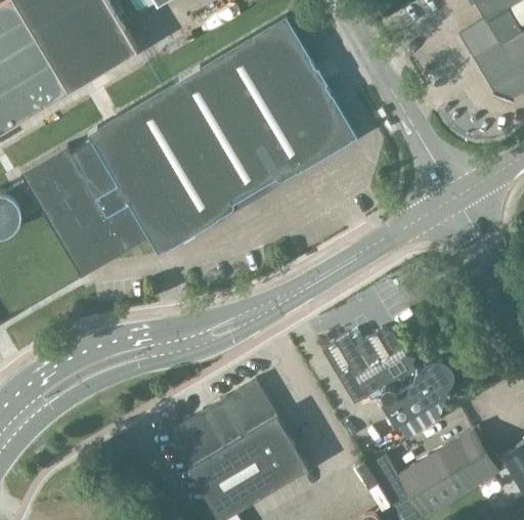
[(0,132),(70,91),(122,60),(138,51),(106,0),(5,0),(0,3),(0,132)]
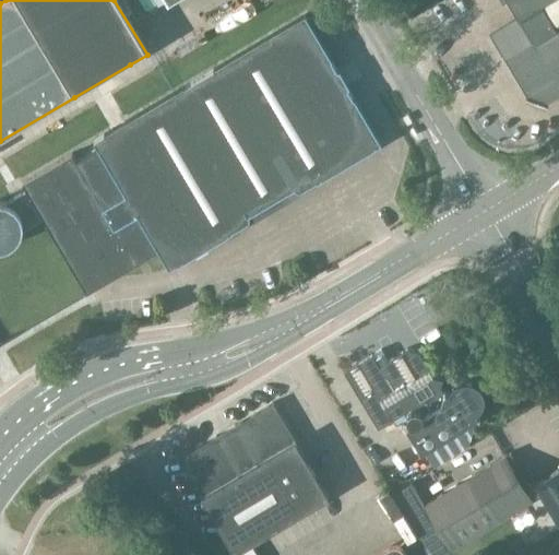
[(558,0),(504,0),(520,24),(497,38),(511,60),(504,65),(527,102),(538,107),(558,94),(558,0)]
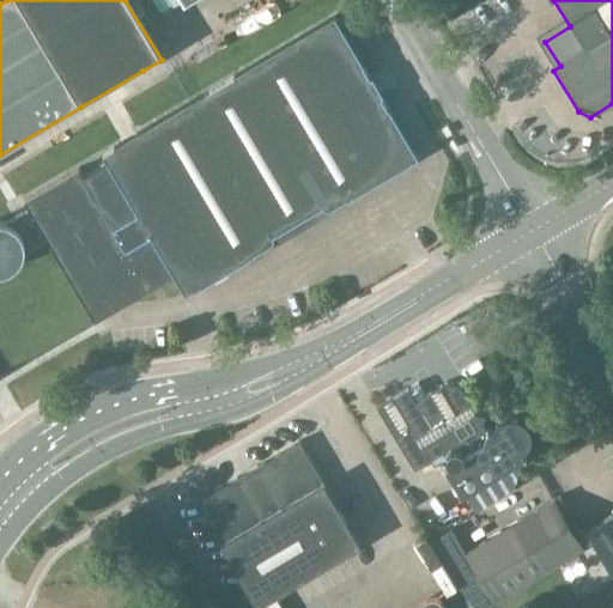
[(23,143),(50,189),(25,204),(96,324),(174,278),(186,298),(417,162),(334,22),(103,158),(108,166),(84,181),(79,172),(72,176),(44,129),(23,143)]
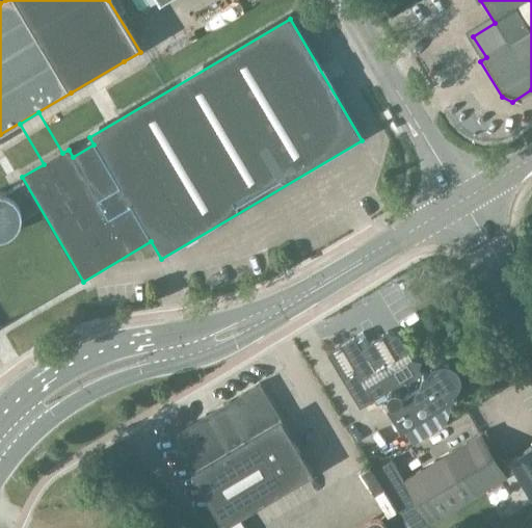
[(384,395),(392,405),(387,408),(401,433),(456,401),(453,397),(456,394),(458,391),(460,388),(461,384),(461,379),(460,376),(458,372),(455,369),(452,367),(449,366),(445,365),(441,365),(437,366),(433,368),(431,371),(428,374),(427,377),(423,376),(419,371),(421,365),(415,363),(399,339),(388,336),(370,346),(364,336),(354,341),(328,357),(360,411),(384,395)]
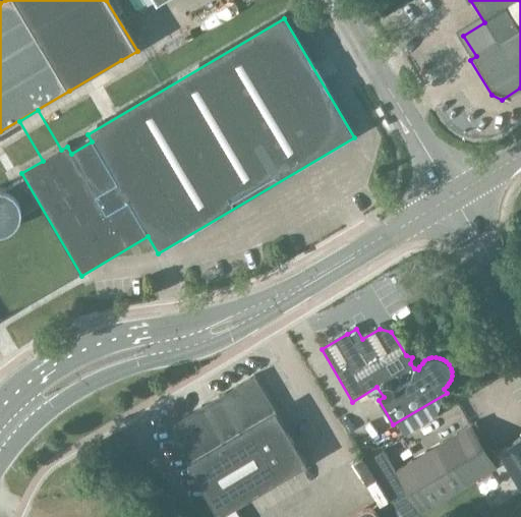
[(166,432),(217,516),(224,516),(306,466),(254,379),(166,432)]
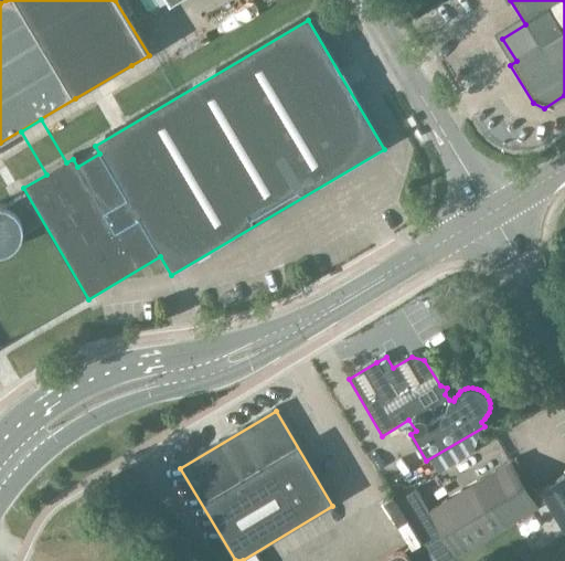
[(564,529),(564,478),(543,491),(543,494),(537,497),(516,462),(429,514),(457,559),(537,510),(537,509),(548,503),(564,529)]
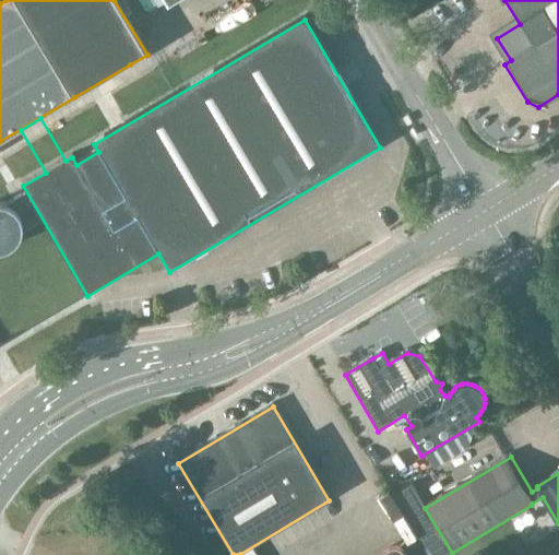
[(376,497),(367,503),(379,523),(388,519),(376,497)]
